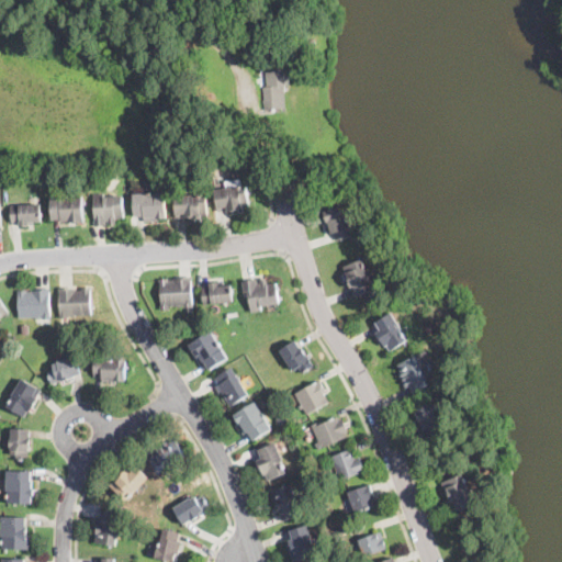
[(281,108),(265,109),(262,86),(267,86),(265,70),(288,68),(289,85),(284,85),(285,99),(281,99),(281,108)]
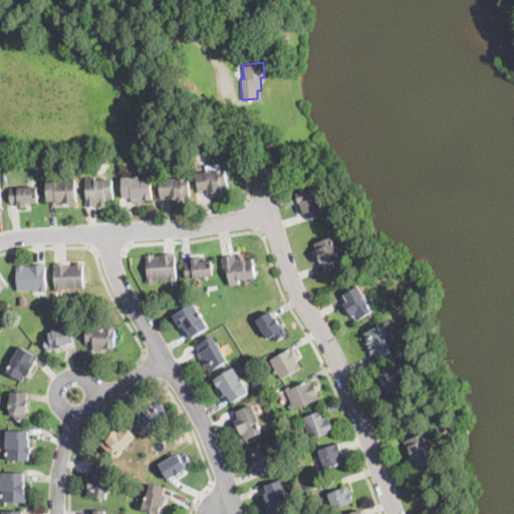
[(219,164),(220,171),(225,170),(229,187),(222,189),(222,192),(208,195),(207,192),(199,193),(195,174),(203,173),(202,167),(219,164)]
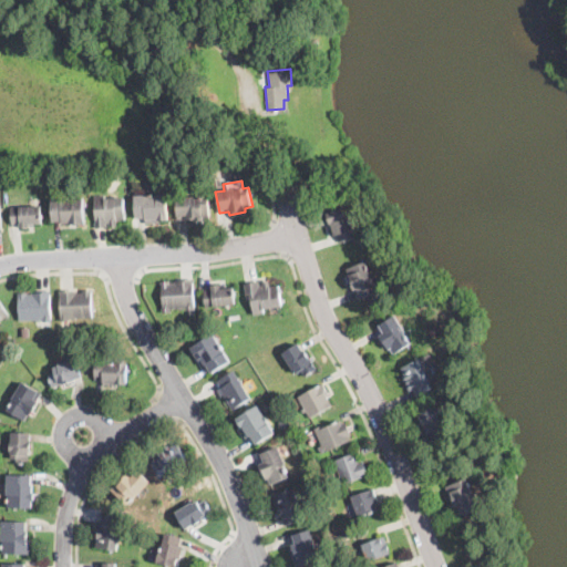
[(167,194),(168,218),(145,220),(145,217),(136,218),(134,196),(167,194)]
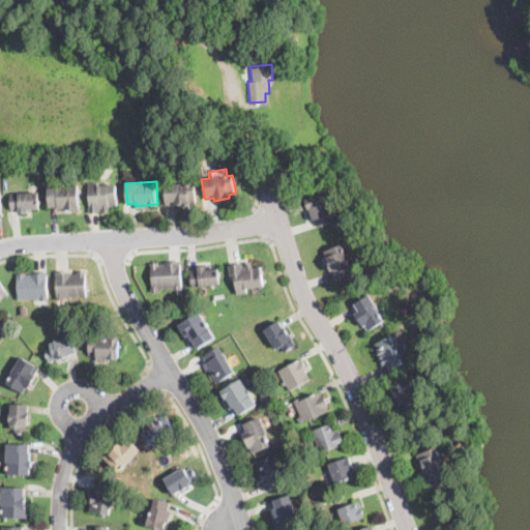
[(96,182),(97,185),(117,184),(117,205),(109,206),(109,211),(102,211),(102,208),(99,208),(99,212),(89,213),(89,182),(96,182)]
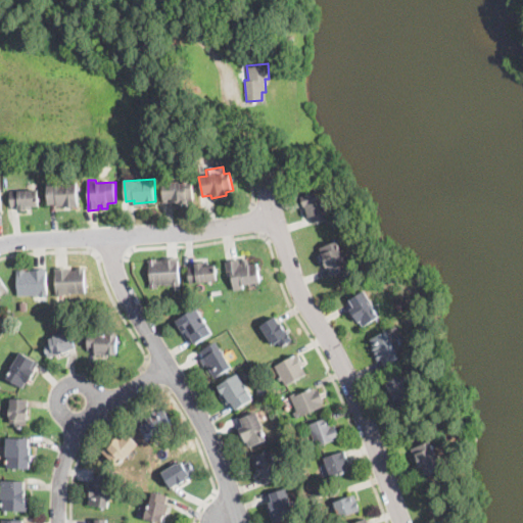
[(181,181),(182,182),(193,182),(194,199),(188,199),(188,202),(180,202),(180,201),(163,202),(162,182),(181,181)]
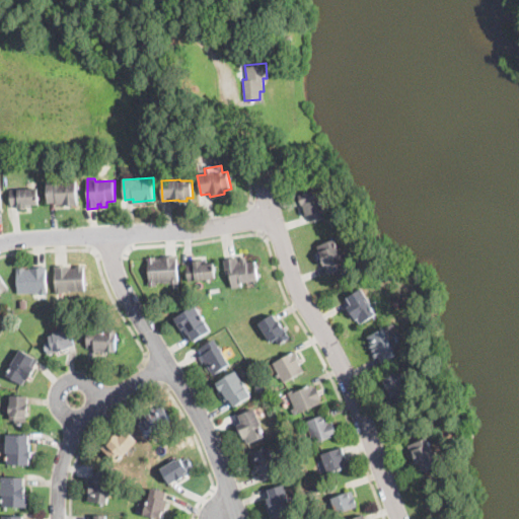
[(76,180),(78,205),(64,206),(64,203),(57,204),(57,202),(49,202),(48,182),(76,180)]
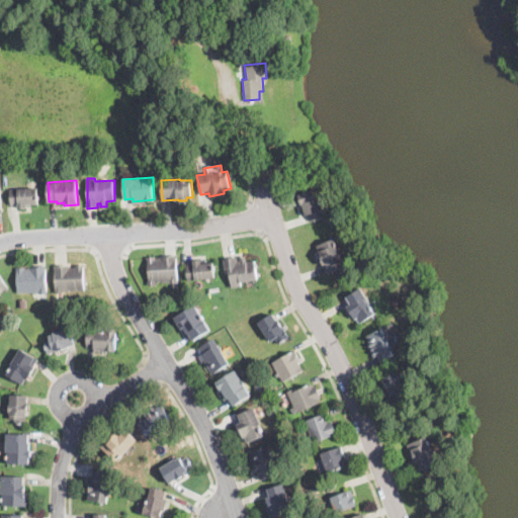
[(37,187),(39,203),(27,204),(27,207),(19,208),(19,204),(11,204),(10,189),(19,188),(19,189),(37,187)]
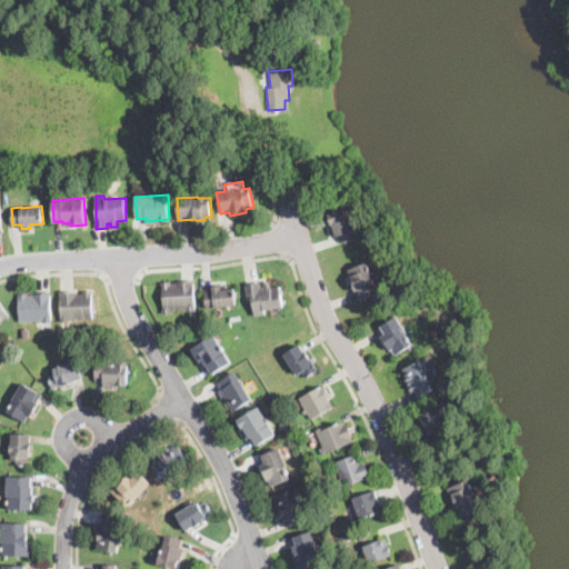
[(351,219),(356,238),(340,242),(338,236),(332,238),(326,215),(349,207),(352,219),(351,219)]
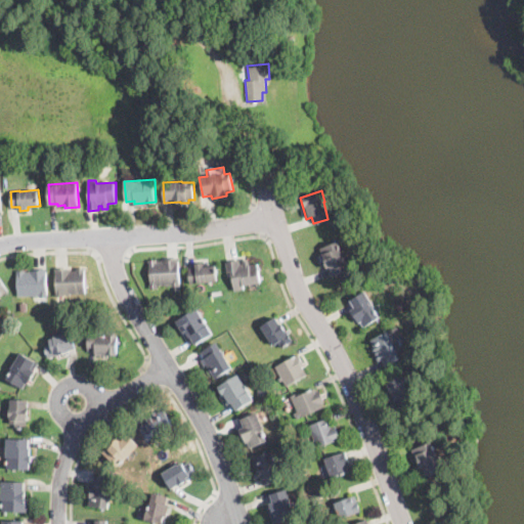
[(338,242),(342,252),(344,251),(350,267),(330,275),(326,266),(323,267),(319,259),(324,257),(321,248),(338,242)]
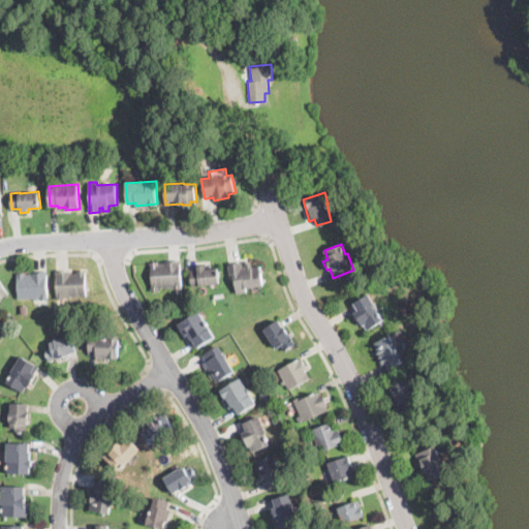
[(181,260),(181,288),(174,288),(174,287),(158,287),(158,291),(150,292),(149,262),(158,261),(159,263),(163,263),(163,262),(169,262),(169,260),(181,260)]
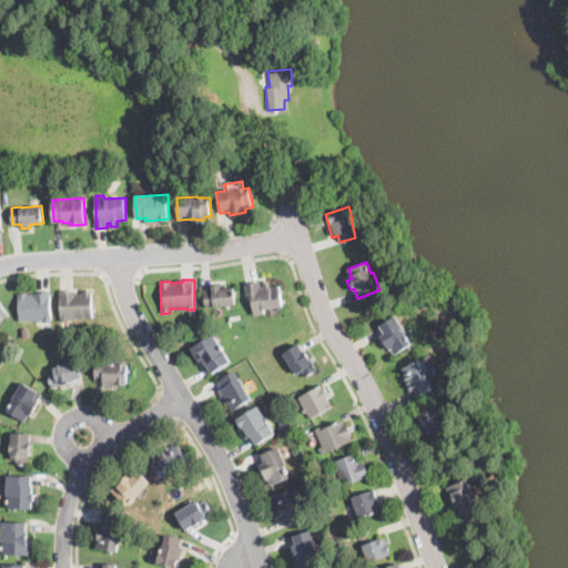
[(257,280),(259,285),(269,284),(269,286),(281,285),(283,307),(264,308),(264,314),(252,315),(251,301),(244,301),(243,281),(257,280)]
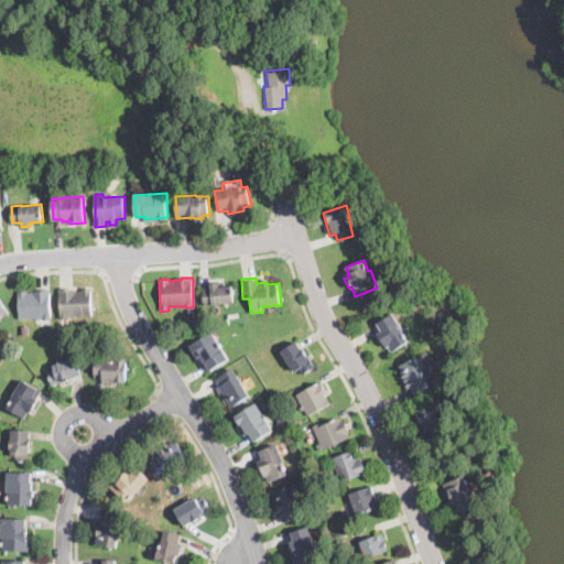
[(219,283),(220,286),(231,284),(235,302),(210,306),(210,304),(205,305),(202,289),(212,288),(210,284),(219,283)]
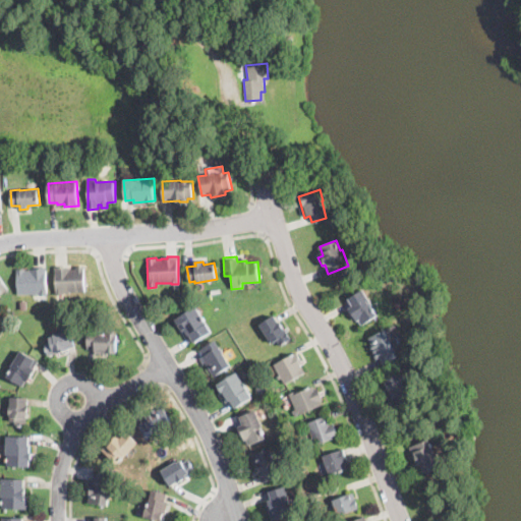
[(67,267),(67,268),(71,268),(71,269),(76,269),(76,267),(84,267),(85,292),(64,292),(64,294),(56,294),(55,267),(67,267)]
